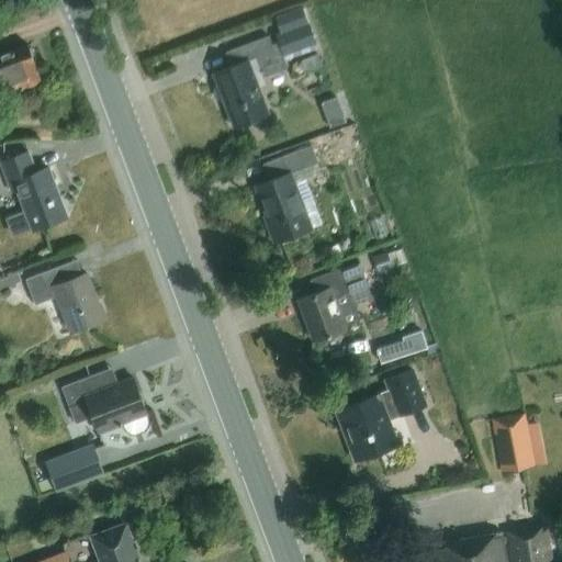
[(288,68),(284,59),(318,46),(303,6),(276,15),(281,32),(274,34),(278,44),(272,46),(268,35),(224,52),(229,66),(212,72),(233,127),(268,114),(258,87),(266,85),(262,77),(288,68)]
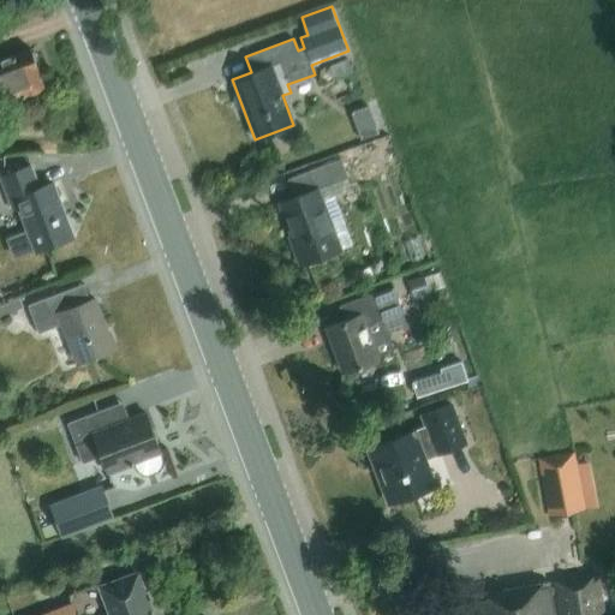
[(0,100),(1,103),(45,89),(30,49),(0,59),(0,100)]
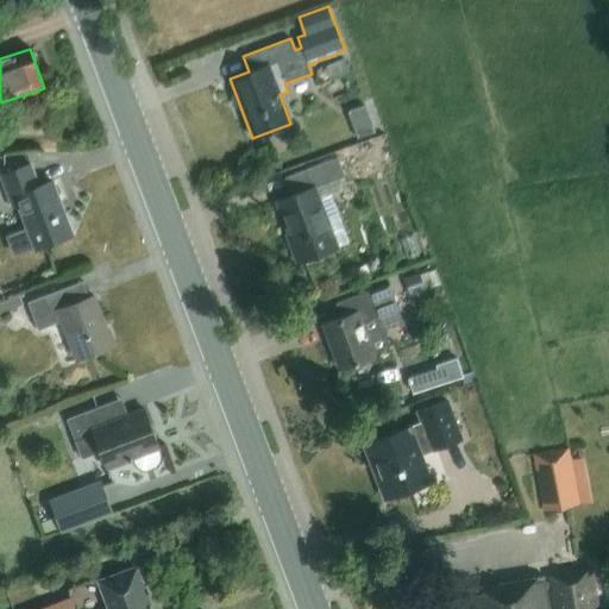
[(349,69),(344,57),(325,64),(330,76),(349,69)]
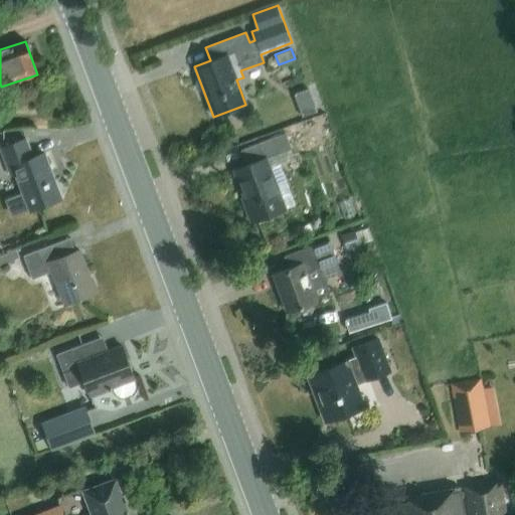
[(308,89),(293,95),(301,117),(316,112),(308,89)]
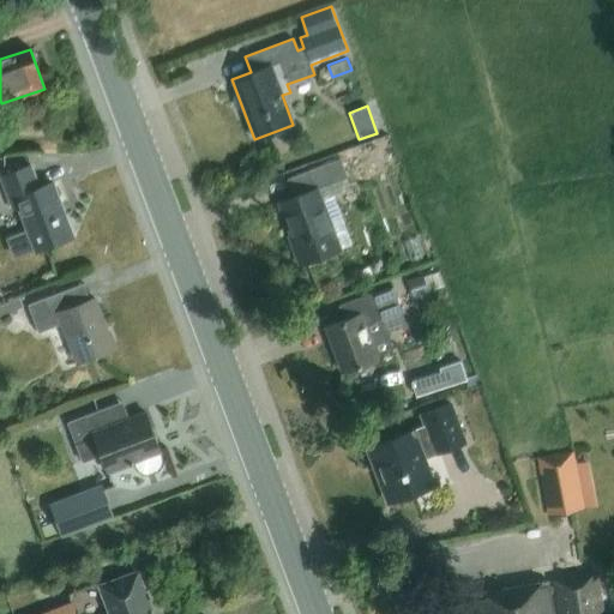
[(389,138),(341,156),(341,158),(344,167),(392,149),(389,138)]
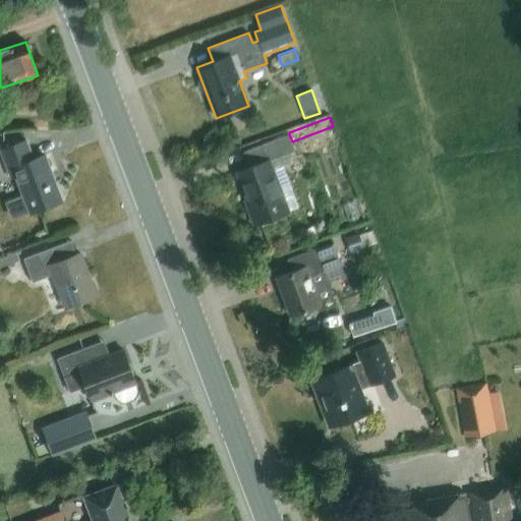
[(292,141),(289,134),(259,146),(265,160),(234,171),(248,209),(246,210),(251,224),(254,223),(254,224),(288,212),(269,160),(295,151),(292,141)]
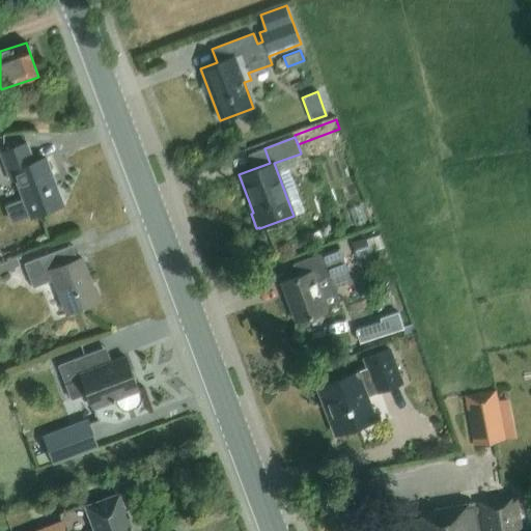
[(63,204),(46,158),(33,162),(26,143),(0,152),(10,180),(16,178),(23,197),(4,204),(11,224),(63,204)]
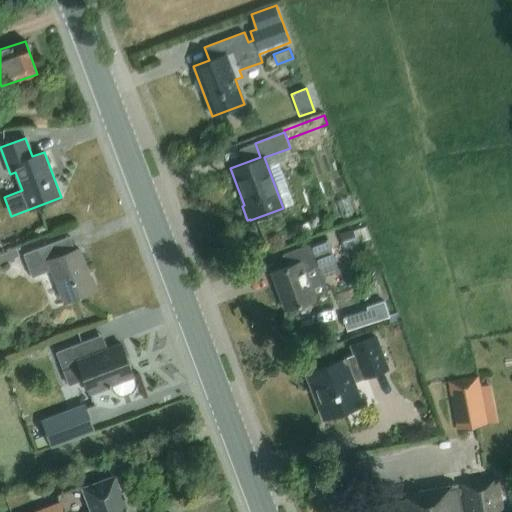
[(300,225),(303,236),(311,233),(307,222),(300,225)]
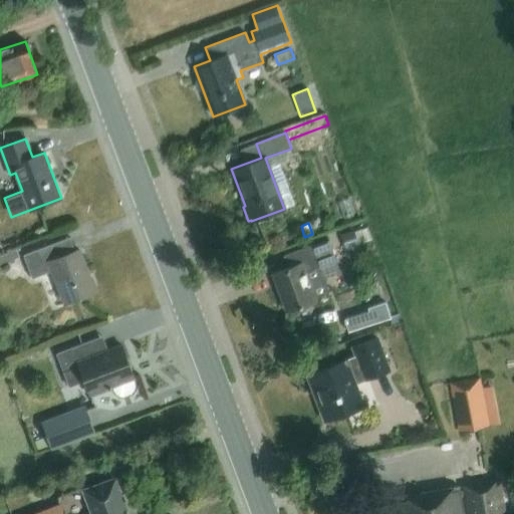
[(353,230),(340,234),(345,250),(358,245),(353,230)]
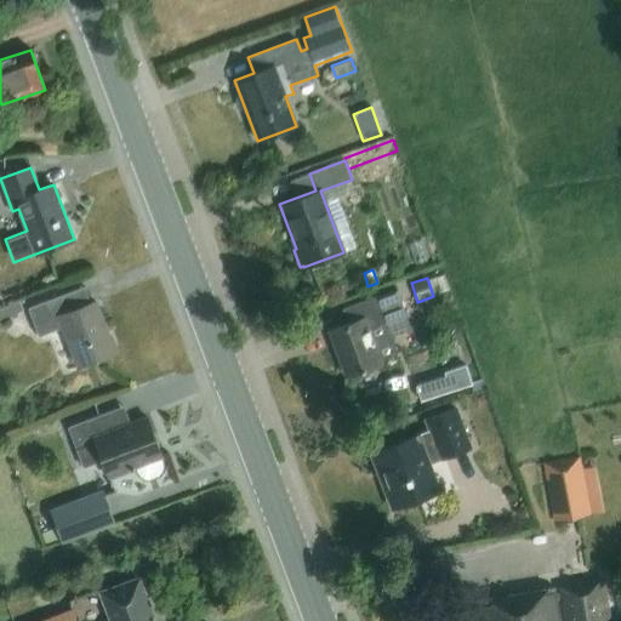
[(77,289),(43,302),(28,307),(39,336),(63,326),(78,366),(117,352),(110,335),(108,335),(96,302),(84,307),(77,289)]
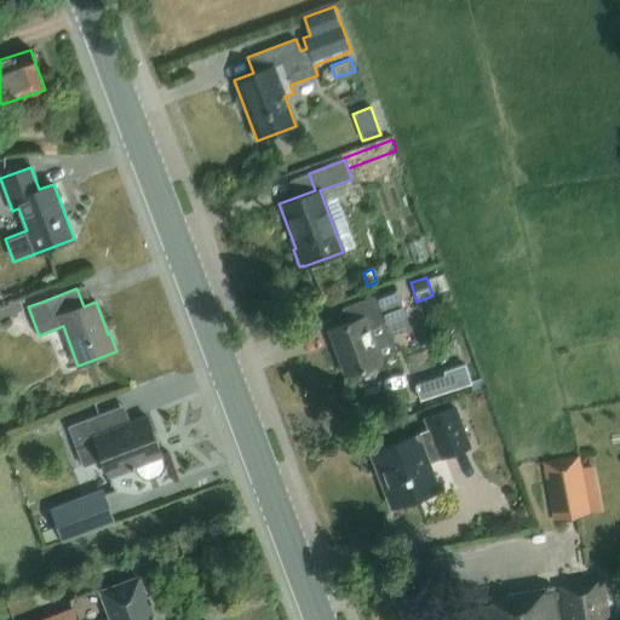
[(380,363),(378,357),(396,351),(385,322),(407,314),(397,288),(377,297),(375,296),(340,308),(346,323),(328,329),(345,375),(380,363)]
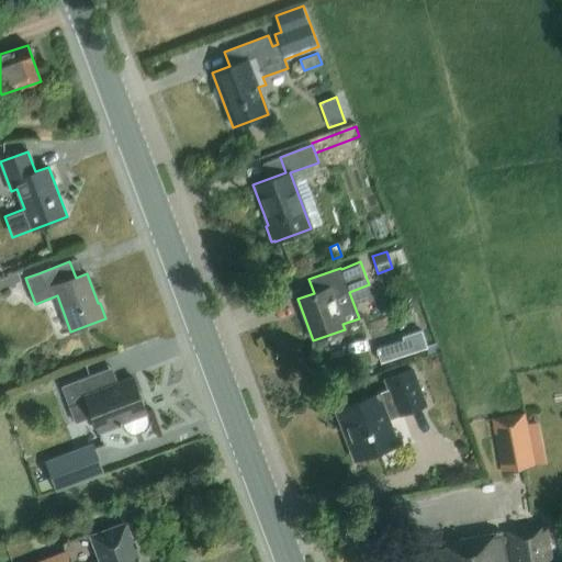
[(378,347),(382,361),(428,347),(422,328),(402,335),(403,338),(378,347)]
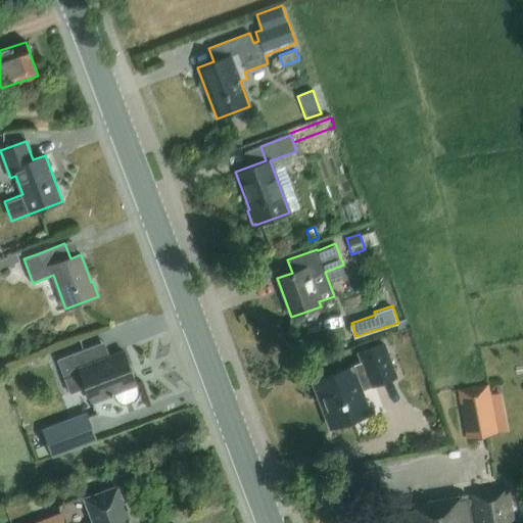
[(364,362),(316,379),(333,426),(369,413),(361,389),(396,376),(384,342),(360,351),(364,362)]
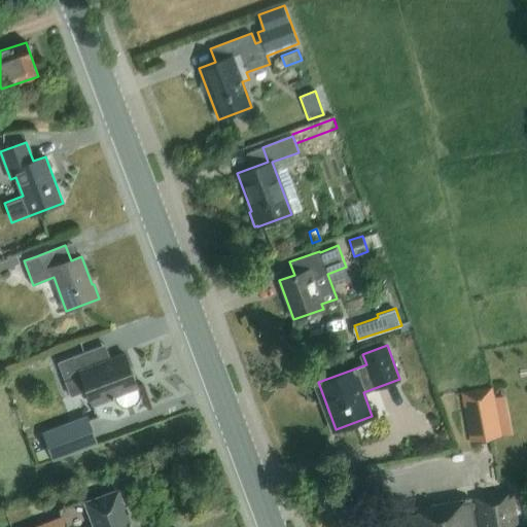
[(101,361),(96,347),(58,361),(70,395),(86,389),(92,405),(114,395),(116,399),(118,402),(121,406),(127,406),(134,402),(138,399),(138,395),(137,391),(136,387),(137,387),(125,353),(101,361)]
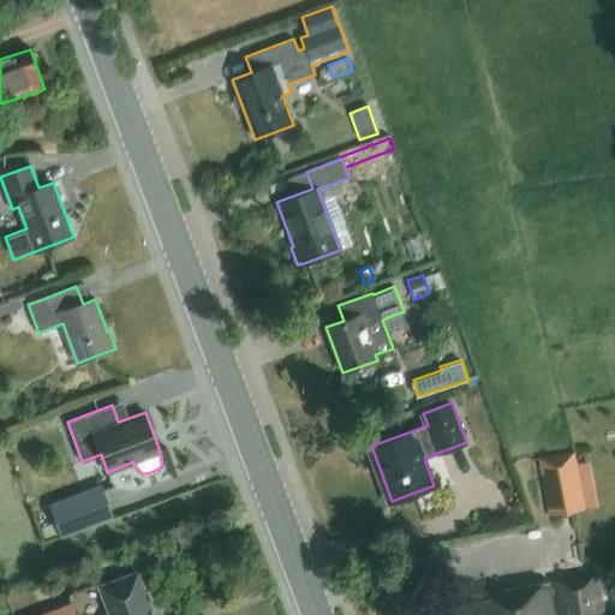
[(548,514),(584,508),(574,451),(538,458),(548,514)]
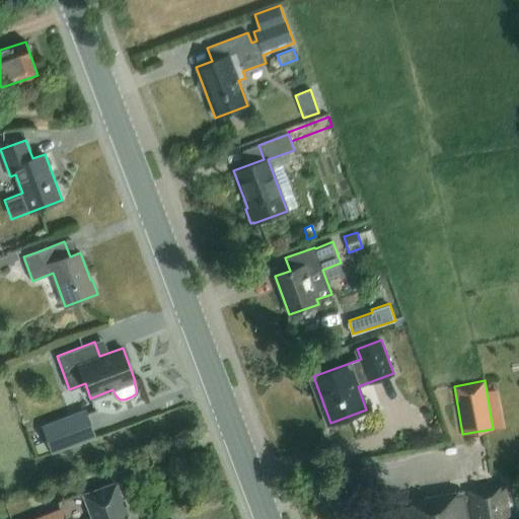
[(44,426),(54,452),(95,437),(85,411),(44,426)]
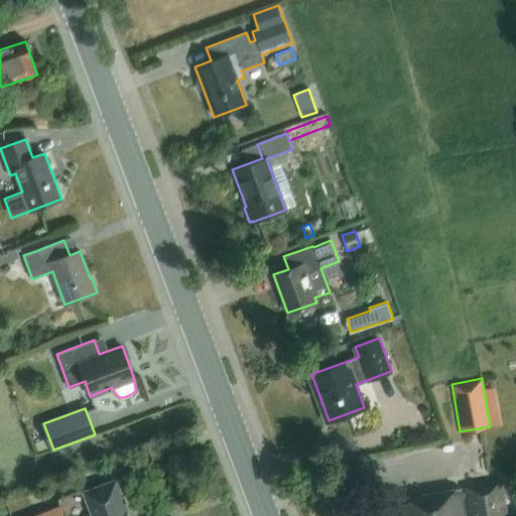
[(467,515),(507,515),(501,480),(462,487),(463,493),(462,493),(461,488),(398,499),(401,515),(465,515),(463,498),(464,498),(467,515)]
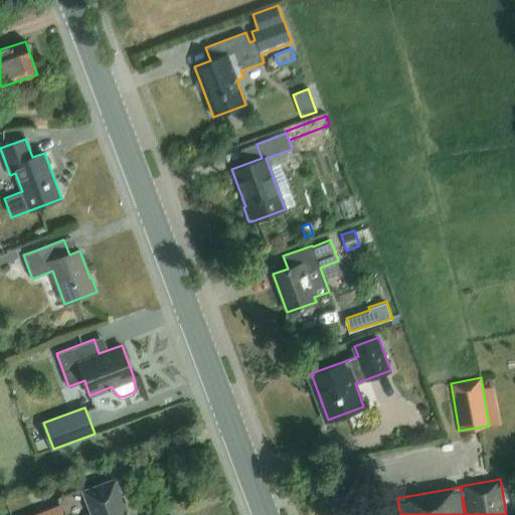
[(128,514),(115,480),(84,491),(93,514),(128,514)]
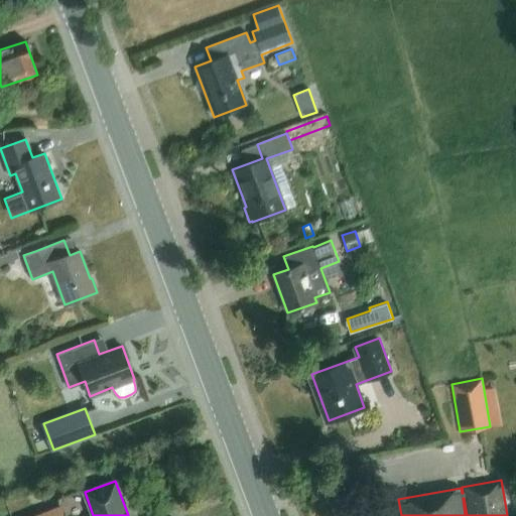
[(60,515),(60,507),(34,515),(60,515)]
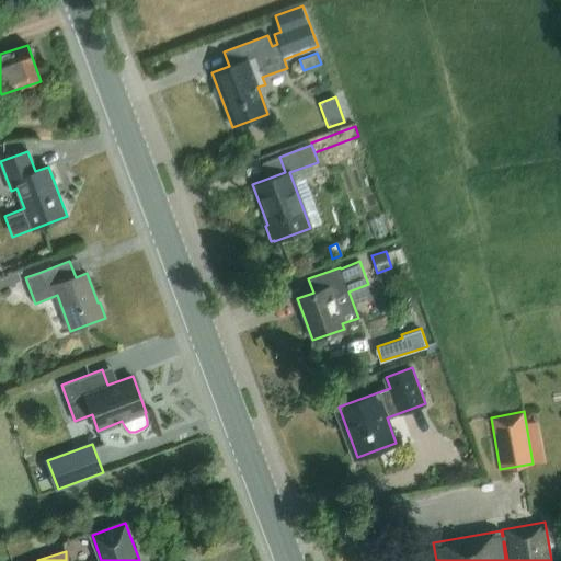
All buildings are outlined.
